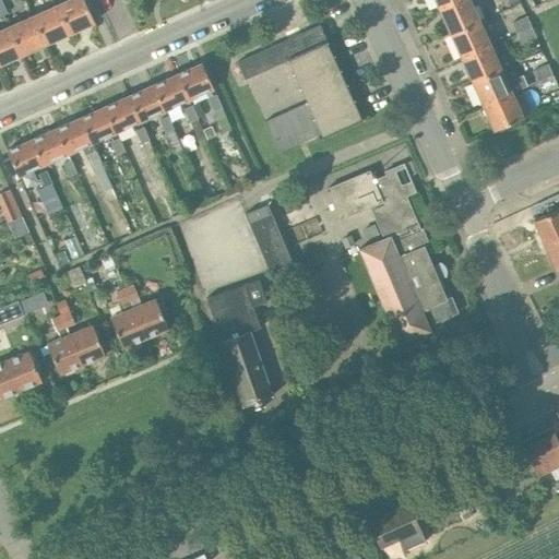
[(82,0),(64,0),(56,4),(69,34),(70,34),(72,33),(93,23),(82,0)]
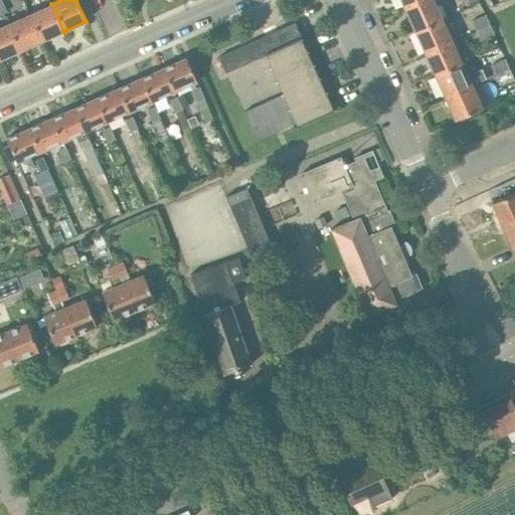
[(420,0),(404,7),(415,31),(442,19),(433,0),(420,0)]
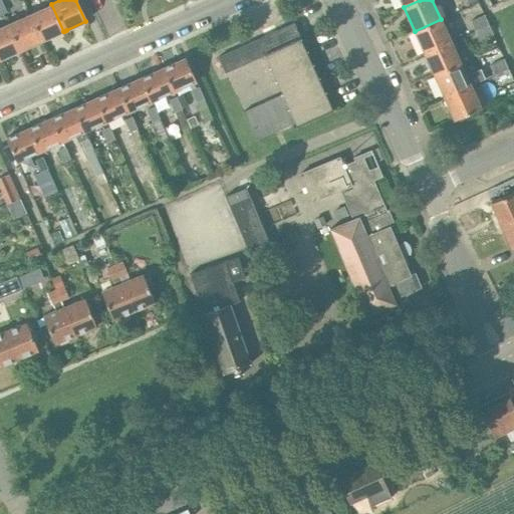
[(31,13),(29,14),(41,41),(43,40),(63,31),(51,4),(31,13)]
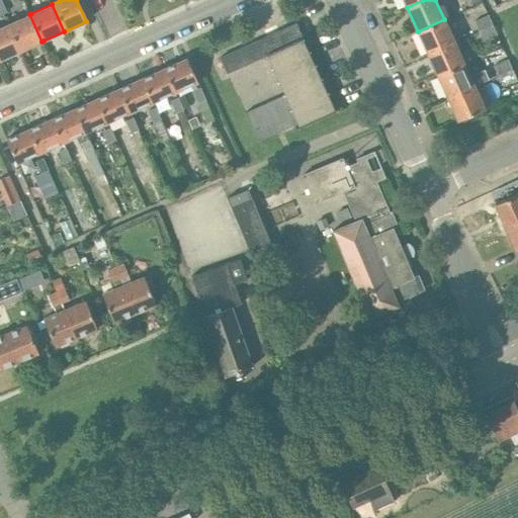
[(8,23),(7,24),(19,52),(20,51),(41,41),(29,14),(8,23)]
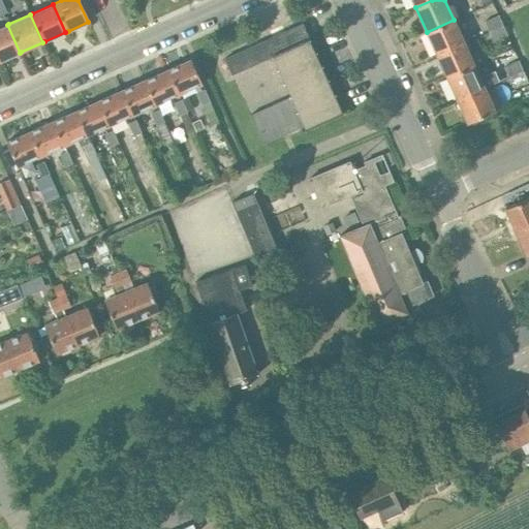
[(484,22),(488,32),(503,26),(499,16),(484,22)]
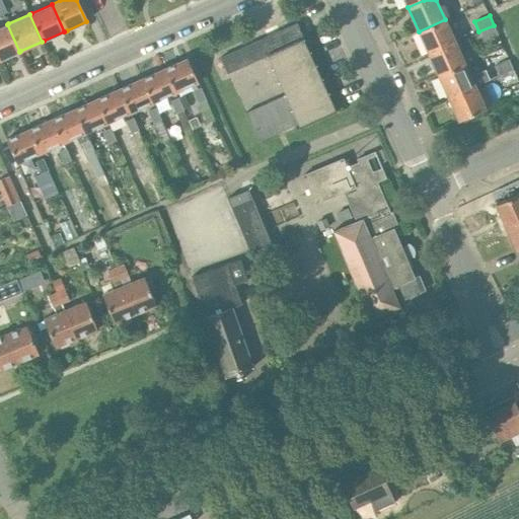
[(419,31),(429,55),(455,42),(445,19),(419,31)]
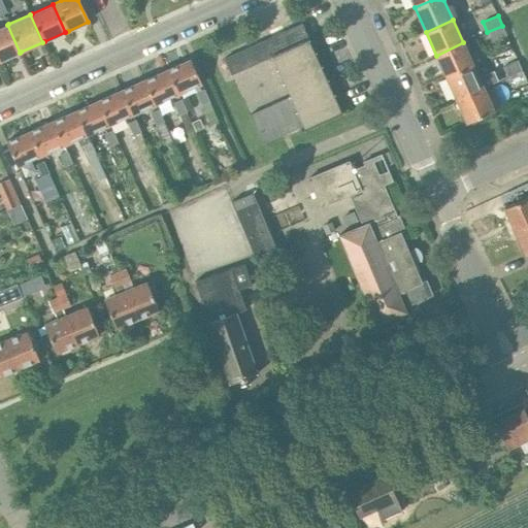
[(250,114),(263,143),(303,125),(304,128),(342,111),(302,24),(265,40),(291,96),(250,114)]
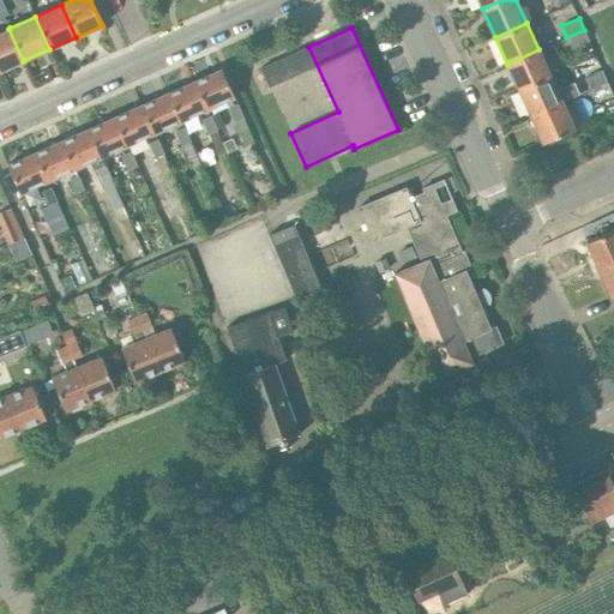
[(0,71),(23,61),(8,29),(0,31),(0,71)]
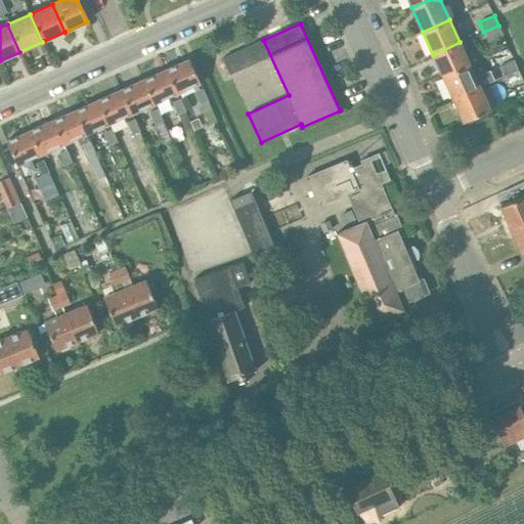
[(487,41),(503,34),(498,26),(483,32),(487,41)]
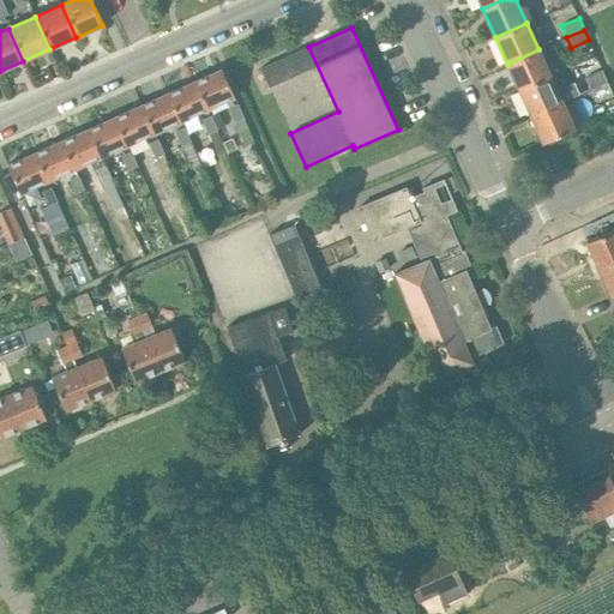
[(289,40),(235,62),(259,116),(313,92),(289,40)]
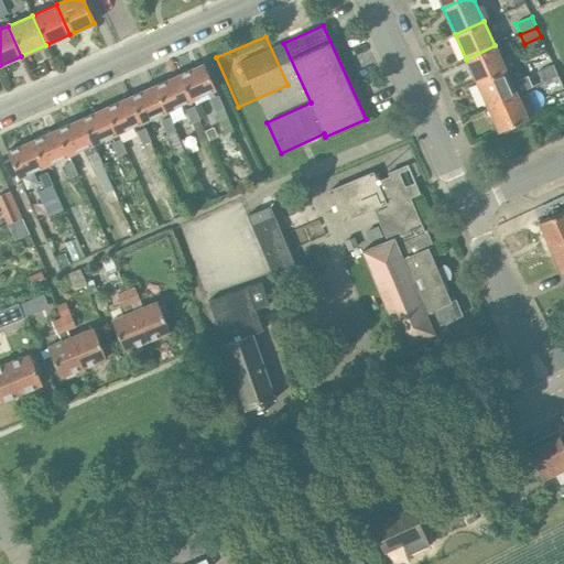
[(466,60),(477,83),(506,69),(495,45),(466,60)]
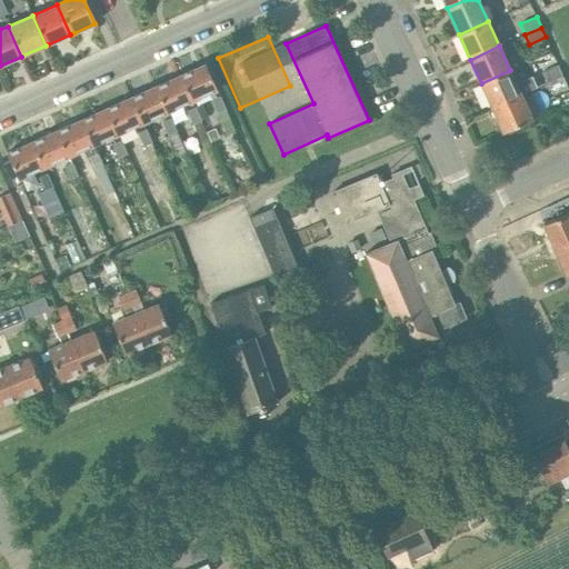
[(181,75),(193,102),(217,91),(206,65),(181,75)]
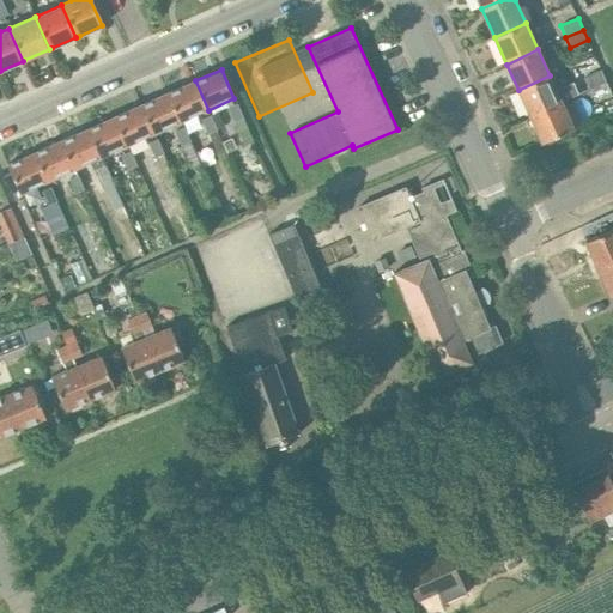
[(583,79),(588,90),(607,82),(601,71),(583,79)]
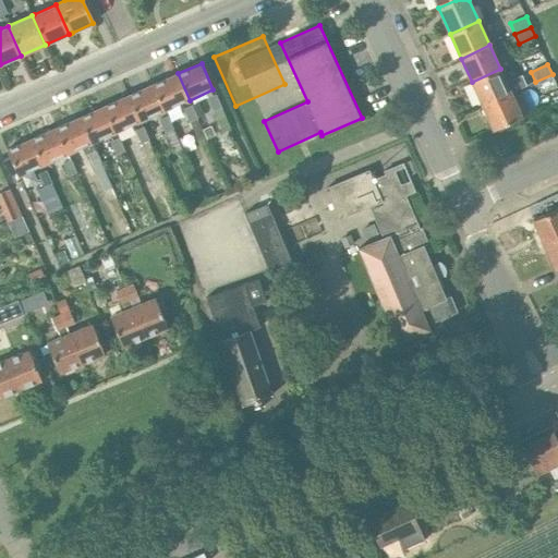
[(472,82),(483,108),(511,94),(500,69),(472,82)]
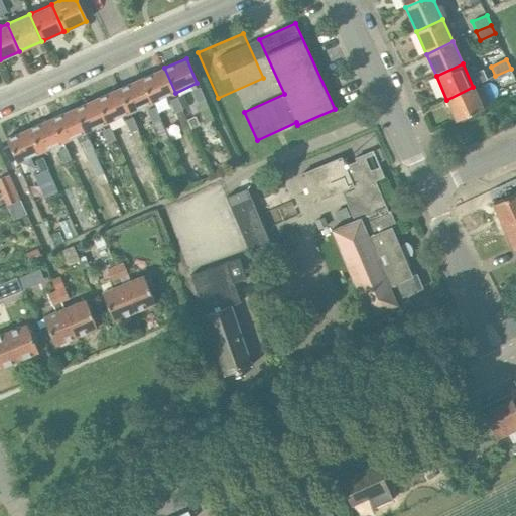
[(140,79),(152,103),(175,93),(164,68),(140,79)]
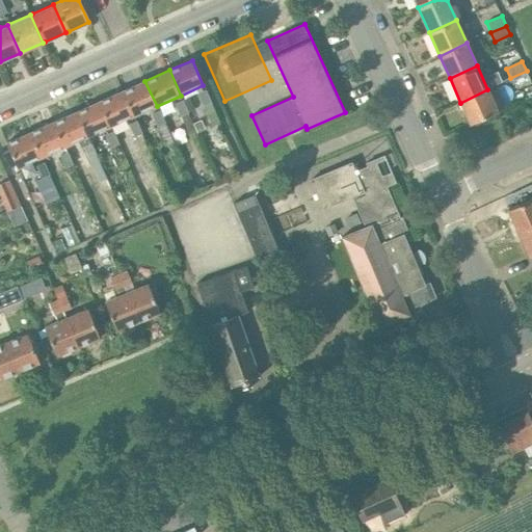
[(515,87),(531,80),(527,71),(510,78),(515,87)]
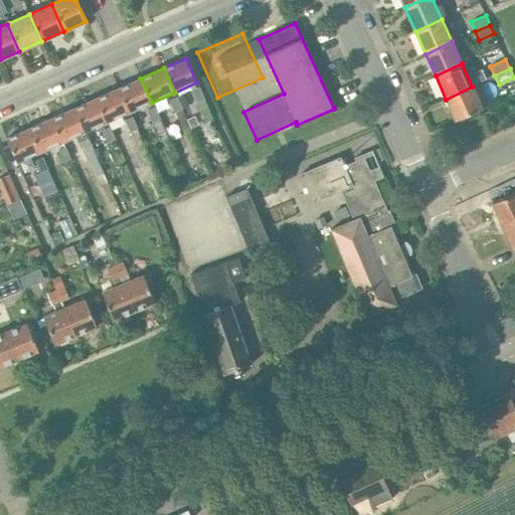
[(120,88),(132,112),(152,103),(140,78),(120,88)]
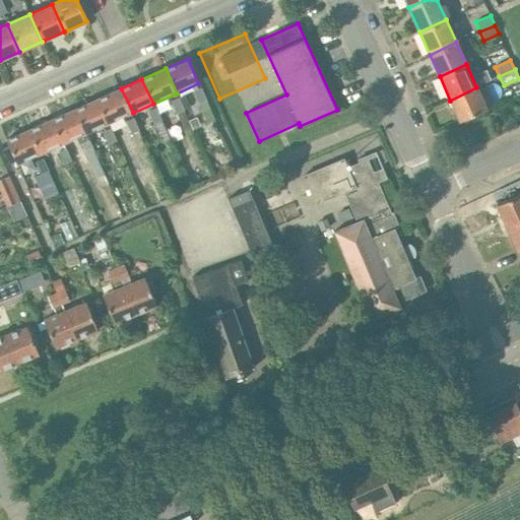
[(450,101),(460,122),(486,110),(476,87),(450,101)]
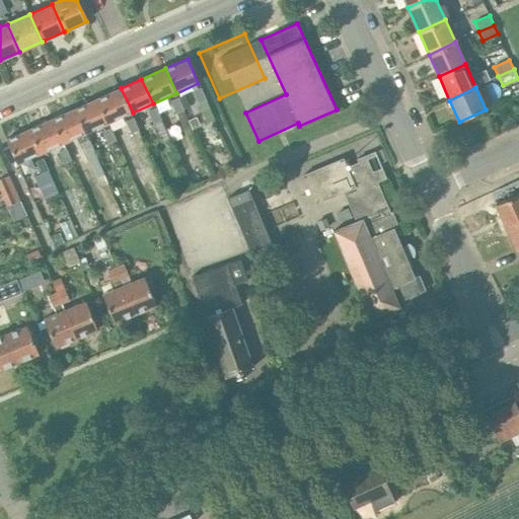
[(98,98),(109,123),(133,113),(121,88),(98,98)]
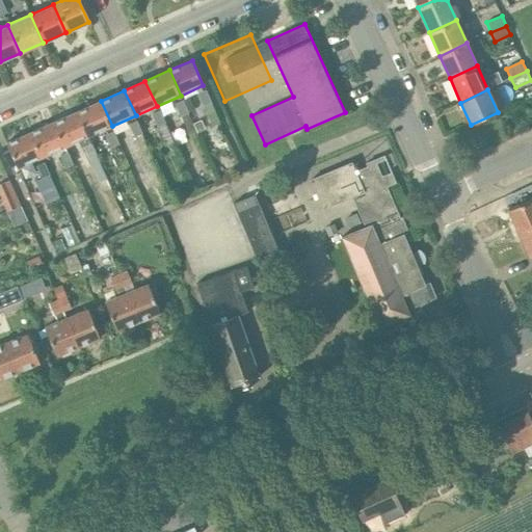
[(204,106),(211,103),(206,90),(198,94),(204,106)]
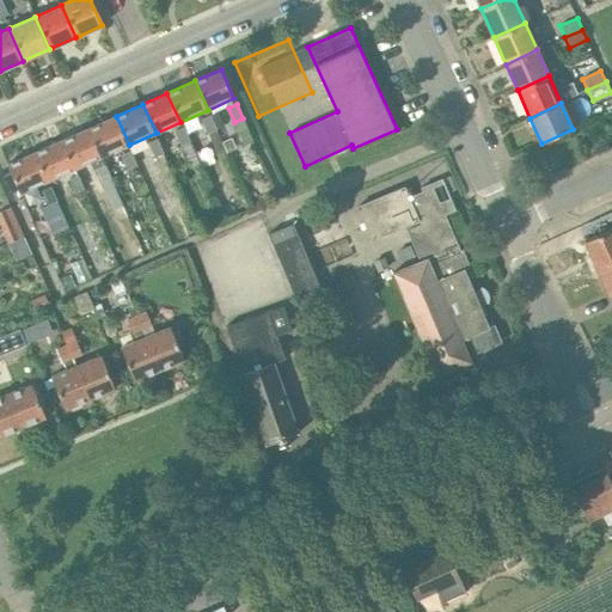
[(216,112),(210,116),(216,129),(222,126),(216,112)]
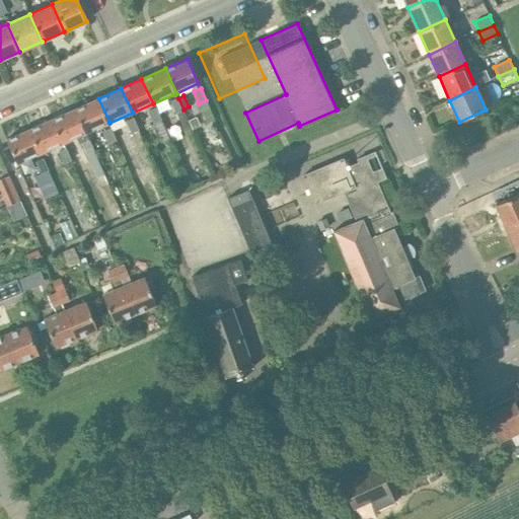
[(74,109),(86,134),(109,123),(98,98),(74,109)]
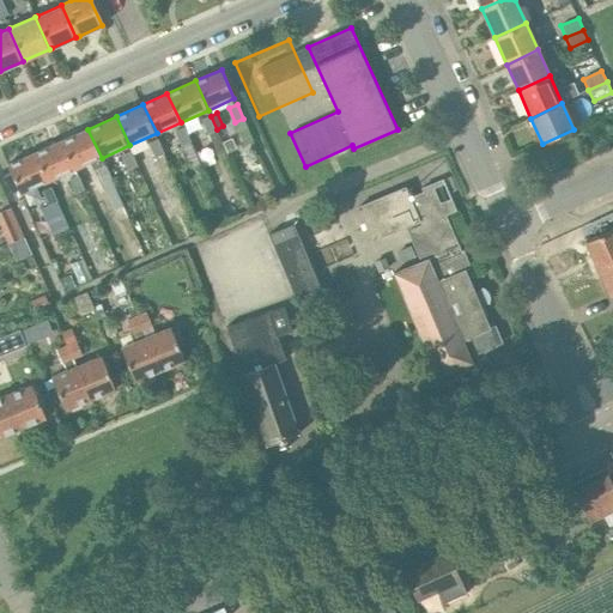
[(201,120),(217,156),(226,152),(217,129),(211,116),(201,120)]
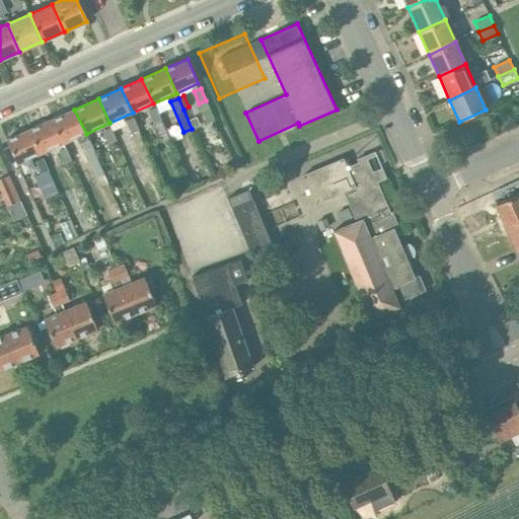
[(169,139),(167,135),(155,107),(148,112),(149,114),(162,142),(169,139)]
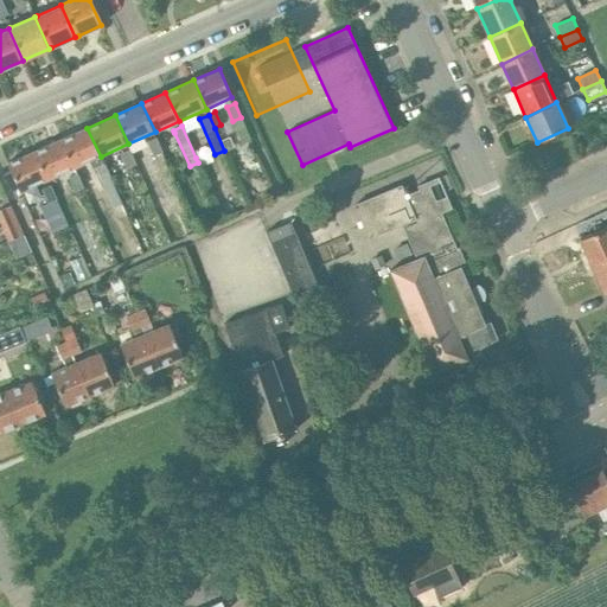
[(62,139),(74,168),(89,161),(93,168),(95,167),(113,206),(121,202),(101,157),(87,128),(62,139)]
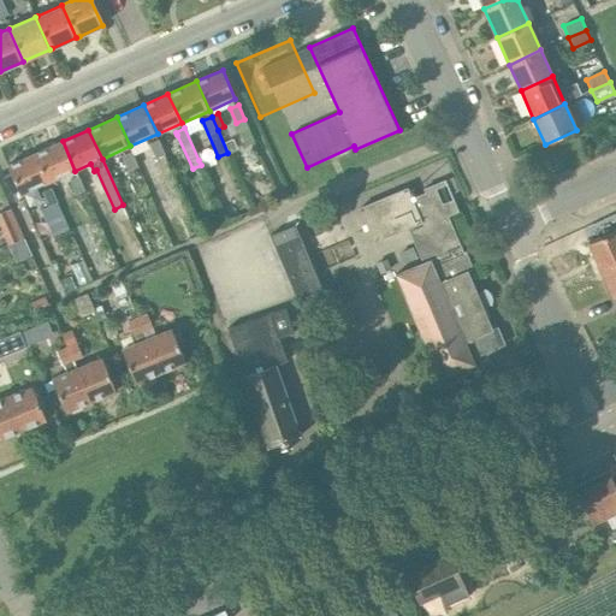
[(159,140),(149,143),(157,158),(165,154),(159,140)]
